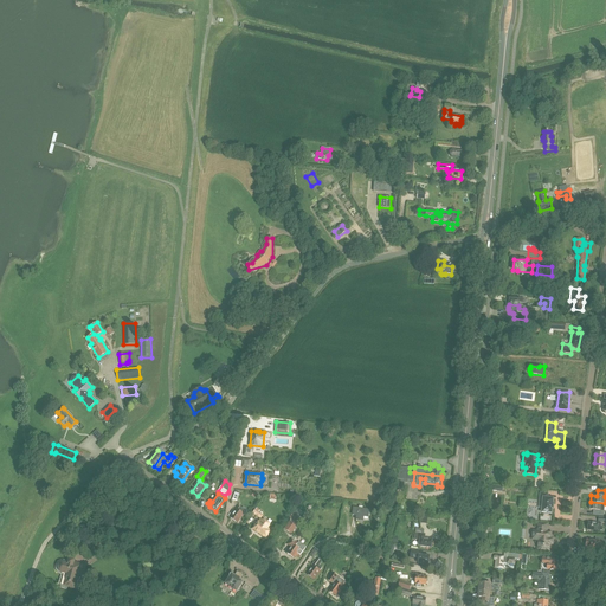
[(545,515),(549,515),(549,514),(552,514),(552,509),(553,509),(553,504),(552,504),(553,500),(547,498),(548,494),(540,494),(539,508),(542,508),(542,513),(545,514),(545,515)]
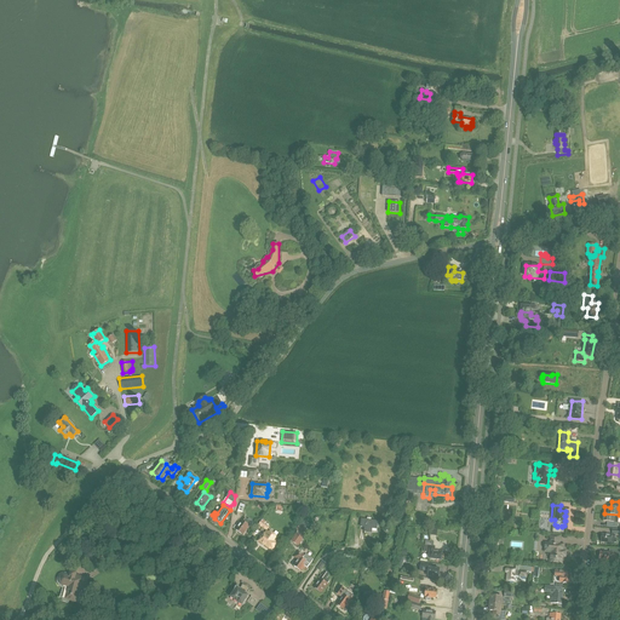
[(608,527),(618,528),(619,515),(604,514),(603,514),(603,522),(609,522),(608,527)]
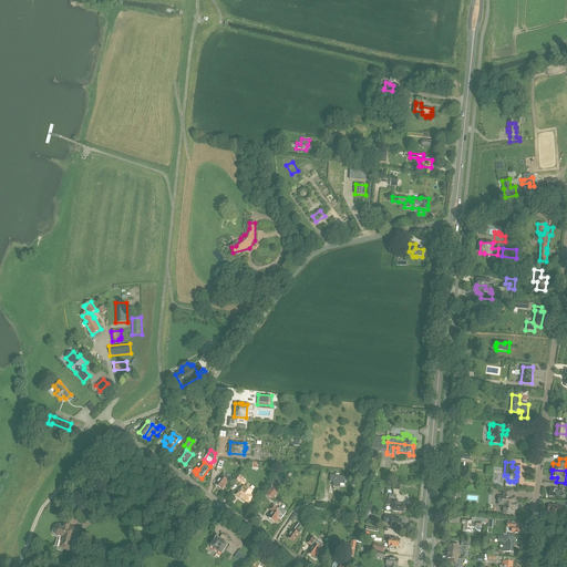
[(222,477),(216,484),(222,488),(228,482),(229,483),(233,478),(228,475),(227,476),(223,473),(220,476),(222,477)]
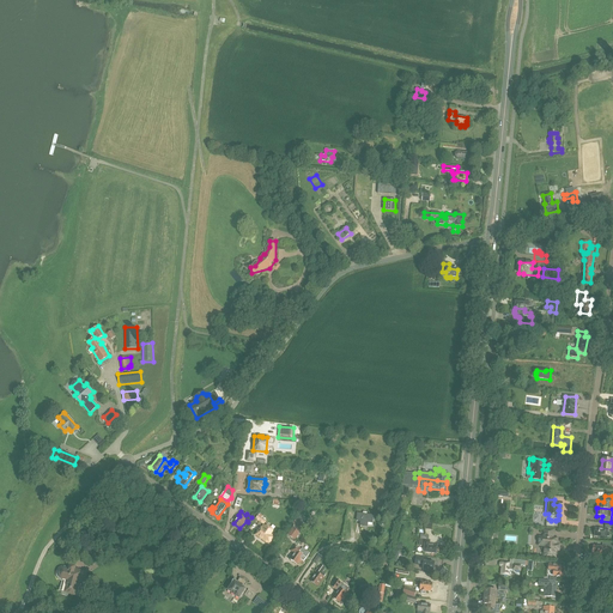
[(255,519),(263,525),(267,521),(262,519),(263,516),(260,514),(255,519)]
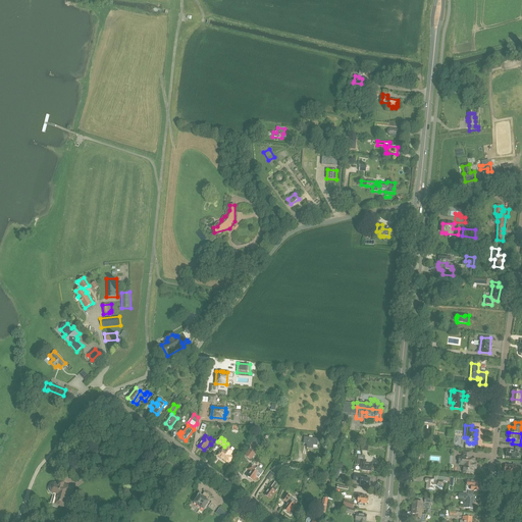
[(315,447),(320,446),(319,441),(308,441),(309,450),(315,450),(315,447)]
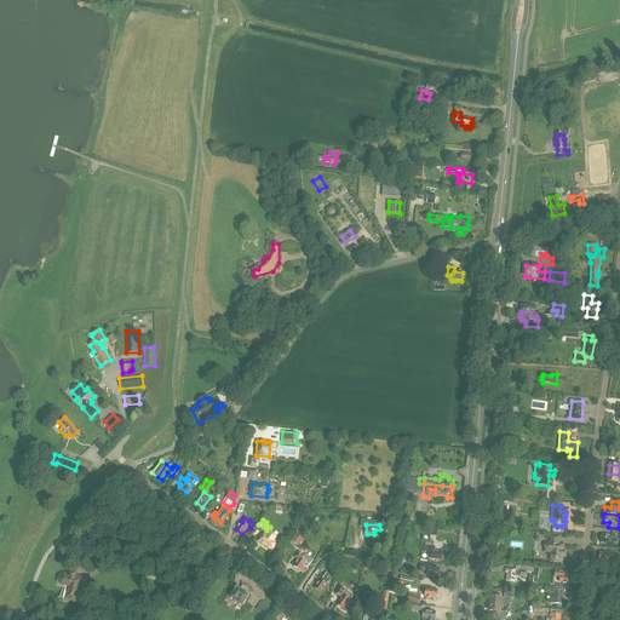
[(292,541),(298,546),(305,537),(303,534),(305,529),(299,526),(296,530),(297,532),(297,533),(292,541)]
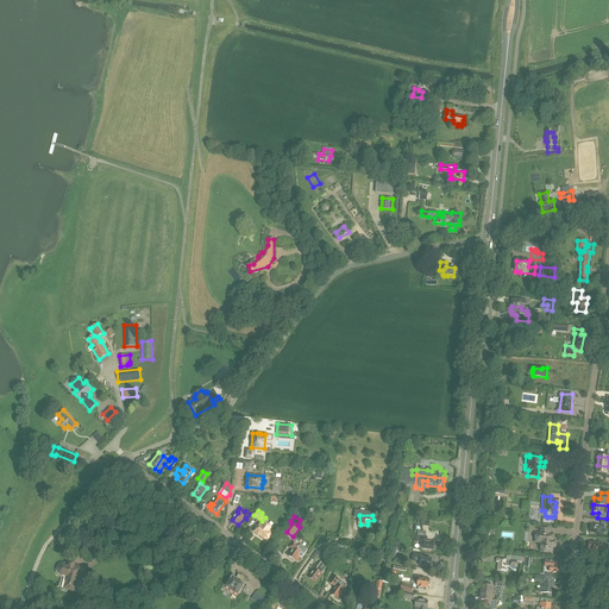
[(265,538),(268,539),(269,539),(270,537),(271,534),(269,533),(270,532),(269,532),(271,528),(270,526),(267,523),(265,525),(263,523),(261,526),(259,525),(255,532),(265,539),(265,538)]
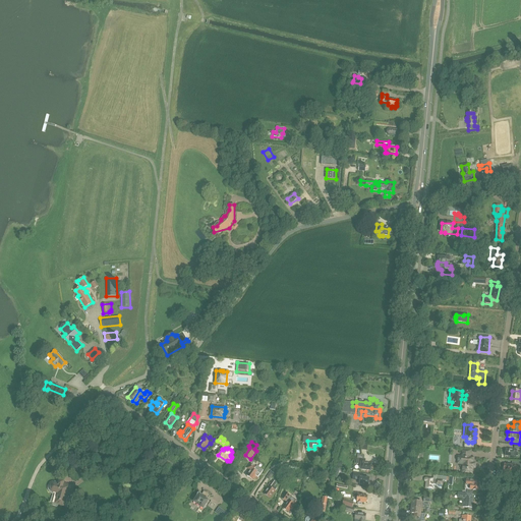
[(462,473),(472,474),(473,468),(475,468),(475,464),(473,464),(473,458),(470,458),(470,451),(462,450),(462,457),(458,457),(458,462),(463,462),(462,473)]
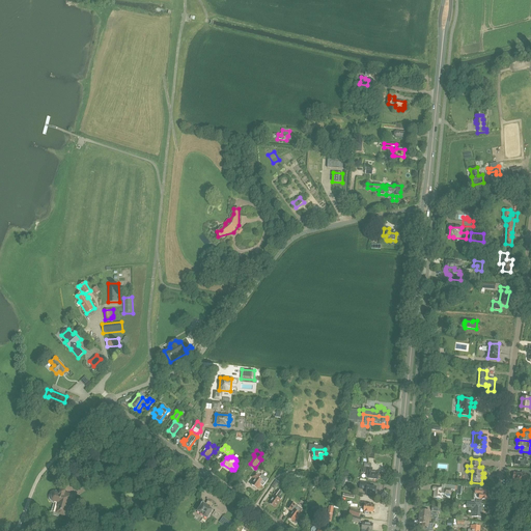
[(368,478),(378,479),(379,472),(372,472),(372,468),(371,468),(372,464),(364,463),(363,472),(368,473),(368,478)]
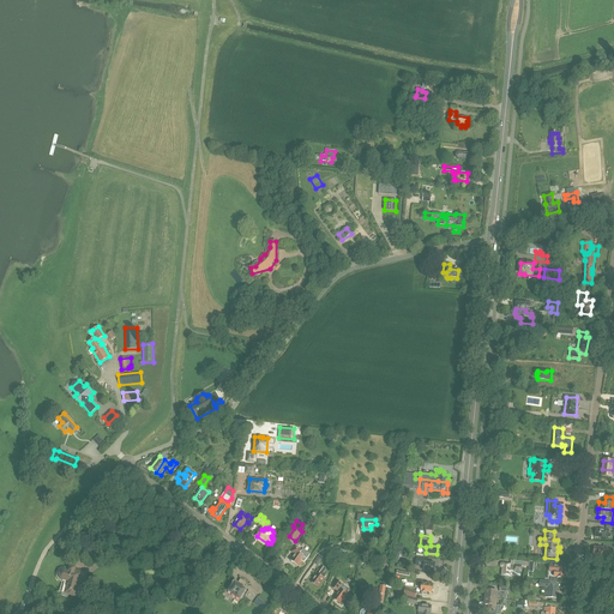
[(292,560),(298,565),(301,561),(305,563),(307,559),(311,554),(302,549),(301,551),(295,547),(292,553),(295,554),(293,557),(294,557),(292,560)]
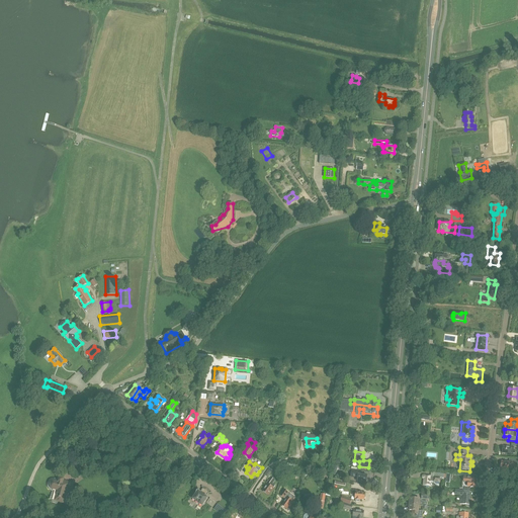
[(501,472),(507,473),(508,468),(509,468),(509,462),(502,461),(501,468),(501,472)]
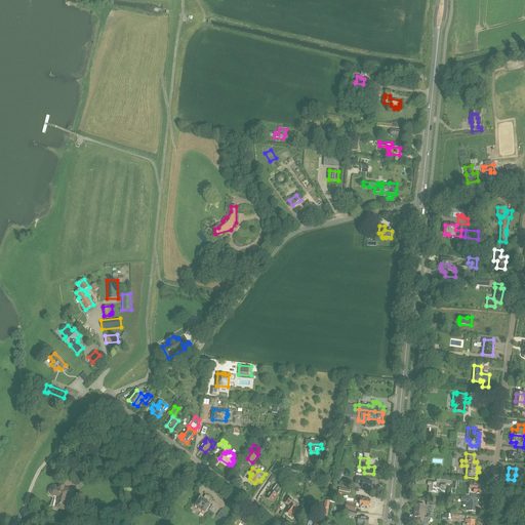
[(268,482),(271,484),(276,477),(273,475),(268,482)]
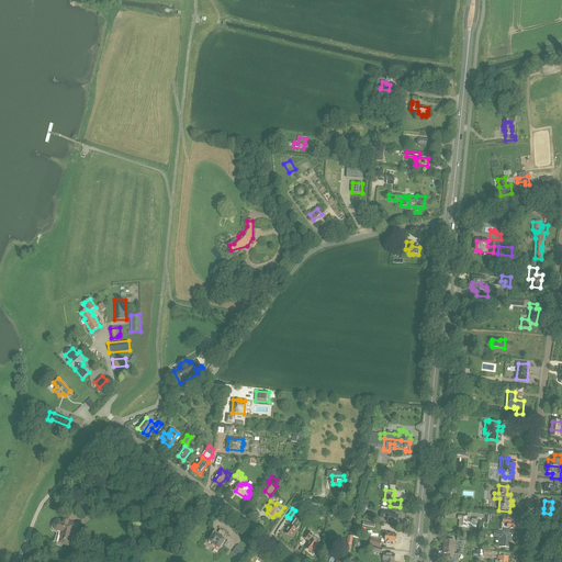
[(388,521),(397,523),(398,515),(391,515),(392,510),(381,509),(380,518),(389,519),(388,521)]
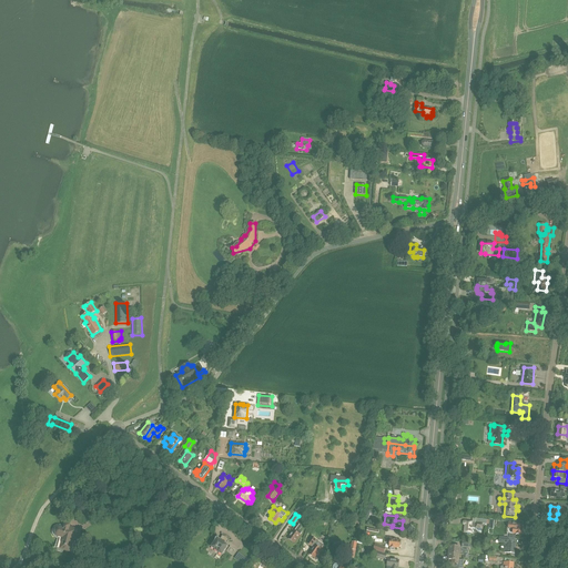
[(464,533),(472,534),(472,528),(482,529),(483,524),(489,524),(489,520),(476,518),(476,523),(465,521),(464,521),(464,523),(463,524),(464,525),(465,525),(464,533)]
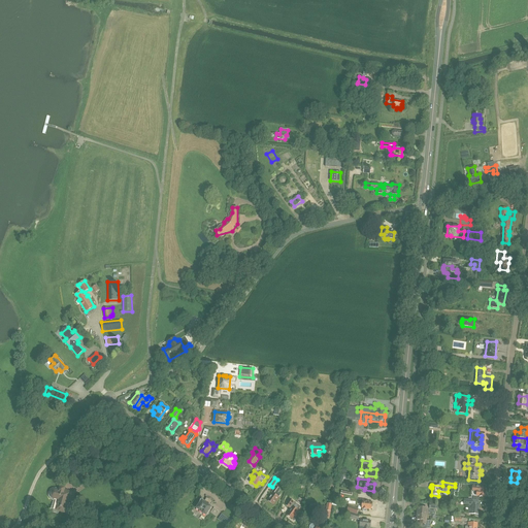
[(479,496),(486,497),(486,489),(480,488),(480,484),(473,484),(472,491),(477,491),(476,495),(480,496),(479,496)]
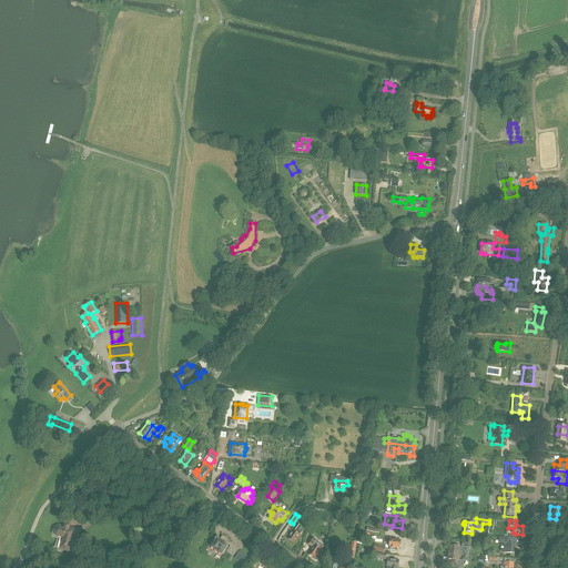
[(288,539),(294,543),(302,533),(300,530),(302,527),(297,524),(293,530),(294,531),(288,539)]
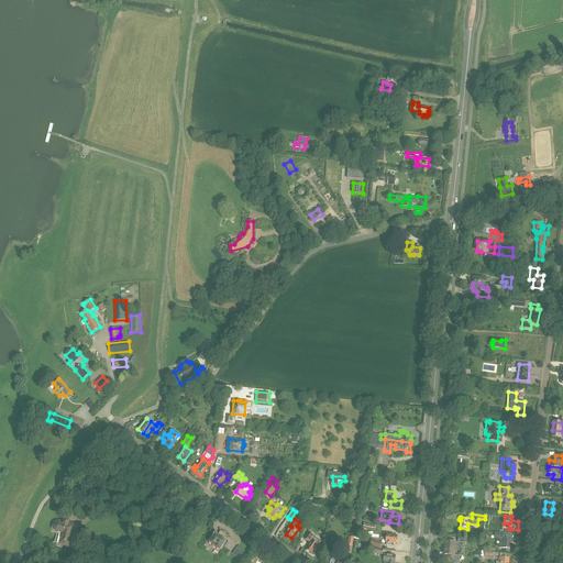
[(63,545),(73,548),(76,537),(75,537),(73,540),(70,540),(73,532),(76,533),(78,526),(70,525),(69,522),(69,521),(65,520),(64,521),(61,520),(59,523),(58,523),(56,525),(55,526),(55,528),(56,530),(57,531),(54,545),(62,548),(63,545)]
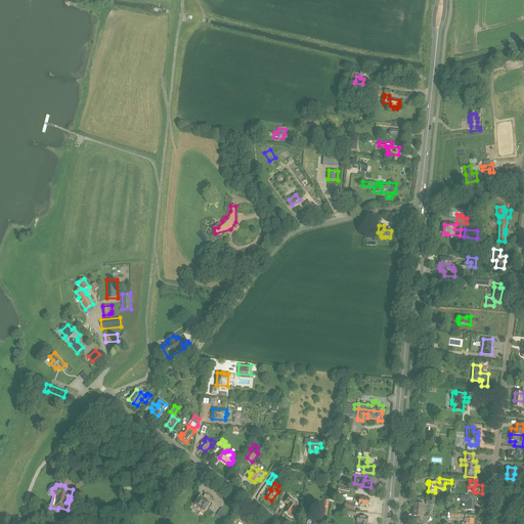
[(286,512),(290,515),(292,512),(294,513),(296,510),(295,509),(296,507),(298,504),(295,501),(287,495),(282,501),(289,507),(286,512)]
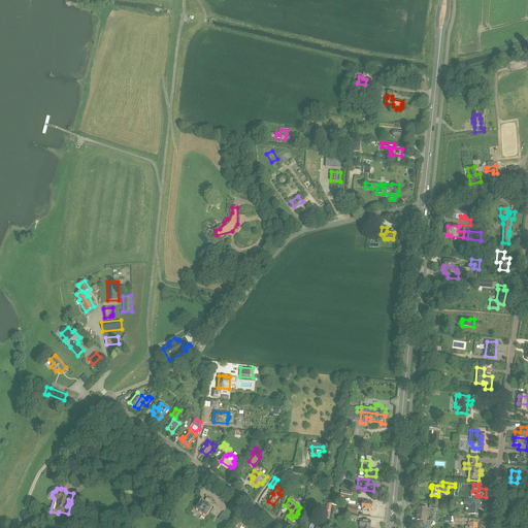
[(362,512),(367,513),(367,509),(371,509),(372,502),(366,501),(366,500),(360,499),(359,504),(362,505),(362,508),(362,512)]
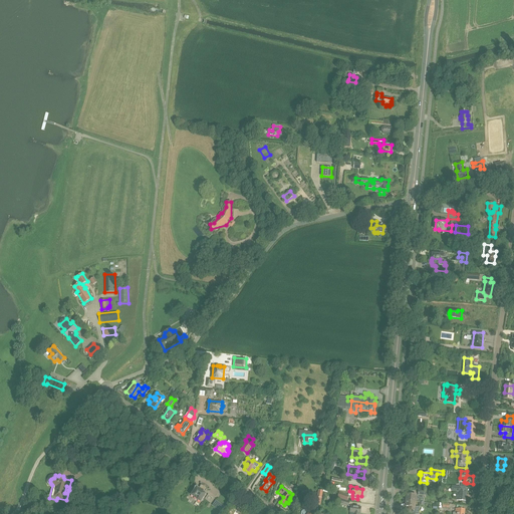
[(452,490),(452,492),(457,492),(457,497),(457,500),(462,501),(462,502),(465,502),(465,501),(466,501),(467,492),(466,491),(466,488),(461,487),(452,486),(452,490)]
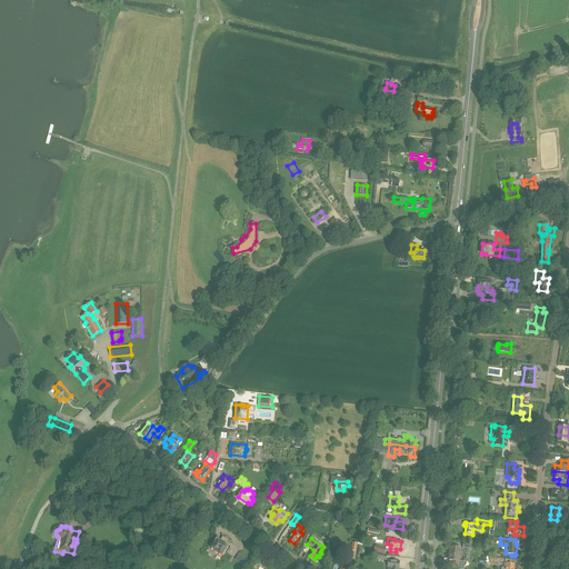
[(219,553),(222,556),(227,549),(228,549),(228,548),(229,548),(229,547),(228,547),(228,546),(227,546),(220,541),(220,540),(219,540),(219,539),(218,539),(217,539),(217,540),(217,541),(211,548),(215,550),(215,551),(216,552),(217,553),(218,553),(219,553)]
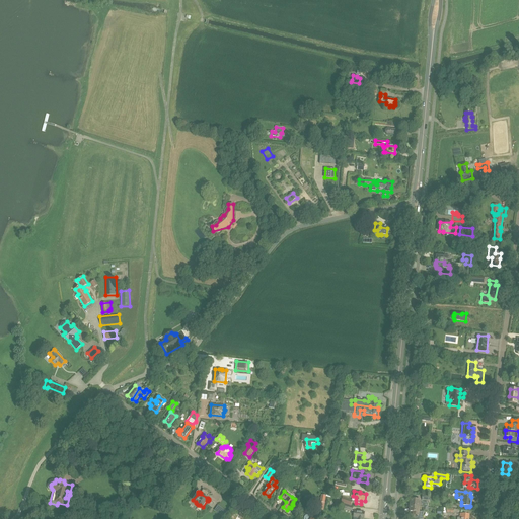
[(317,510),(324,511),(325,503),(324,503),(325,496),(321,495),(319,502),(317,510)]
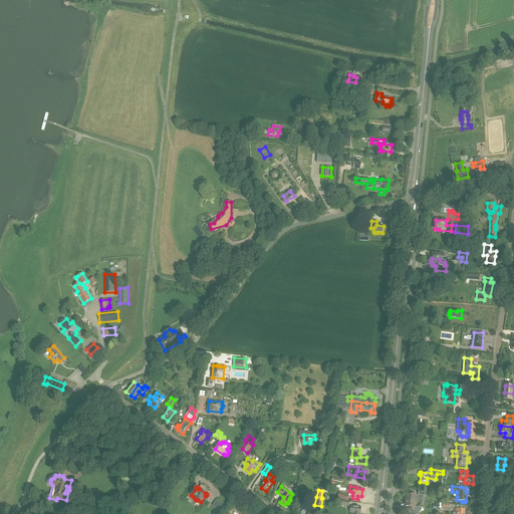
[(337,497),(347,501),(349,495),(339,492),(337,497)]
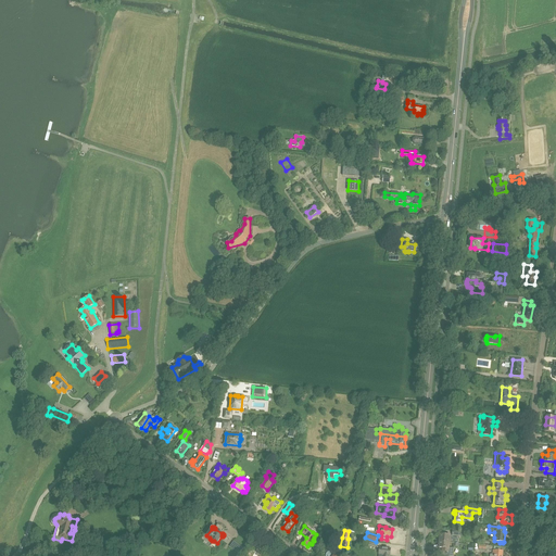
[(237,550),(236,551),(239,554),(243,548),(234,542),(230,546),(237,550)]
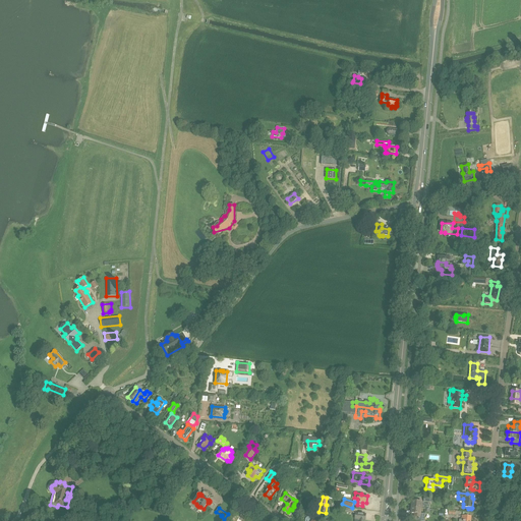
[(412,508),(411,516),(418,517),(418,520),(416,520),(415,520),(423,520),(424,514),(420,513),(421,509),(412,508)]
